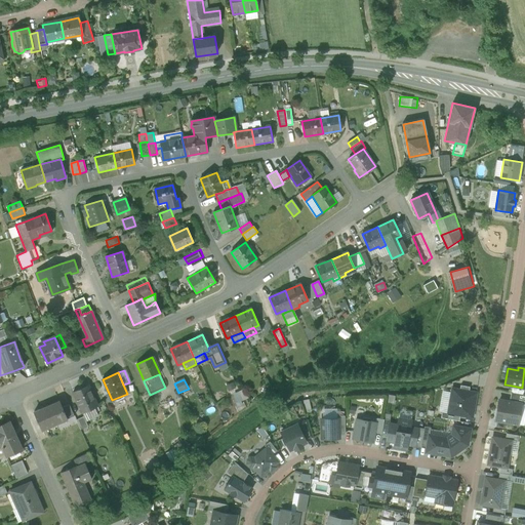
[(88,386),(73,393),(82,413),(86,411),(89,419),(97,415),(94,408),(97,406),(88,386)]
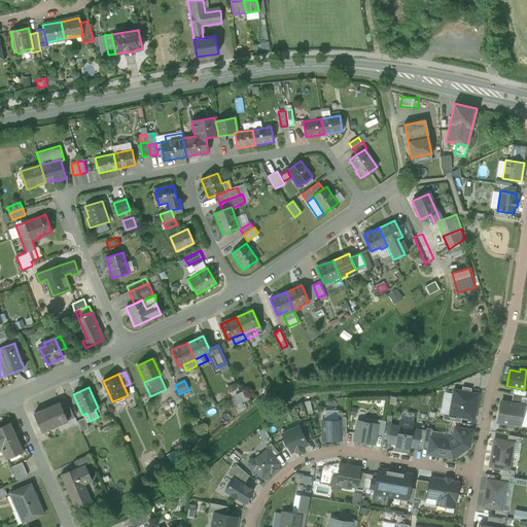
[(514,387),(513,394),(525,396),(526,389),(524,389),(514,387)]
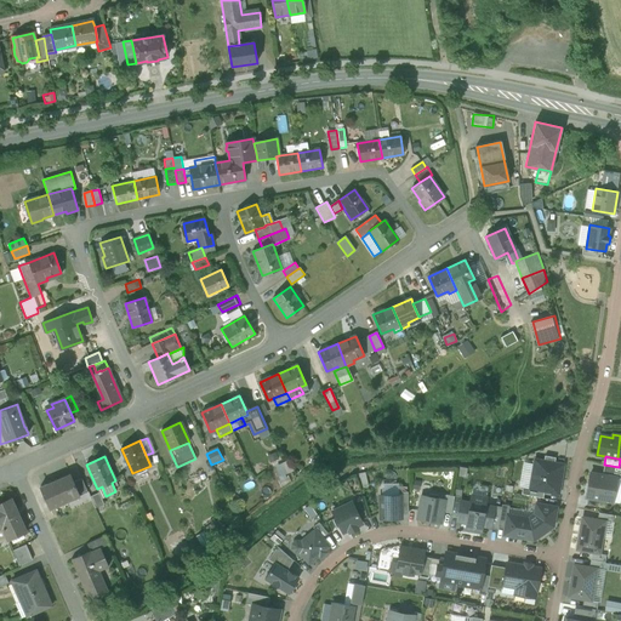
[(280,477),(294,472),(289,460),(277,465),(280,477)]
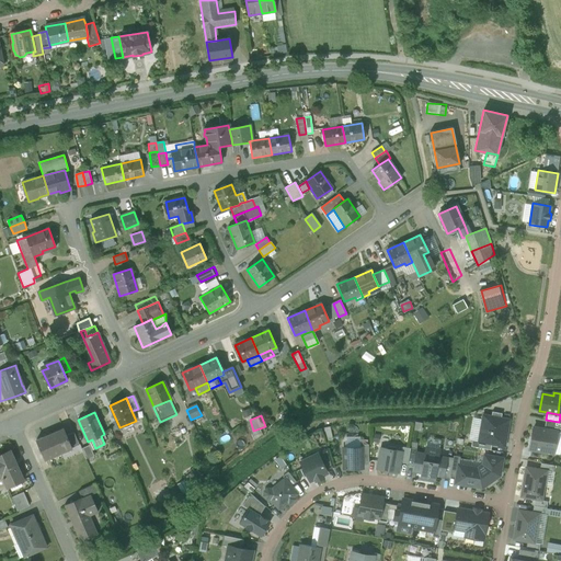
[(482,421),(478,442),(492,444),(504,446),(508,420),(501,419),(491,418),(483,415),(482,421)]
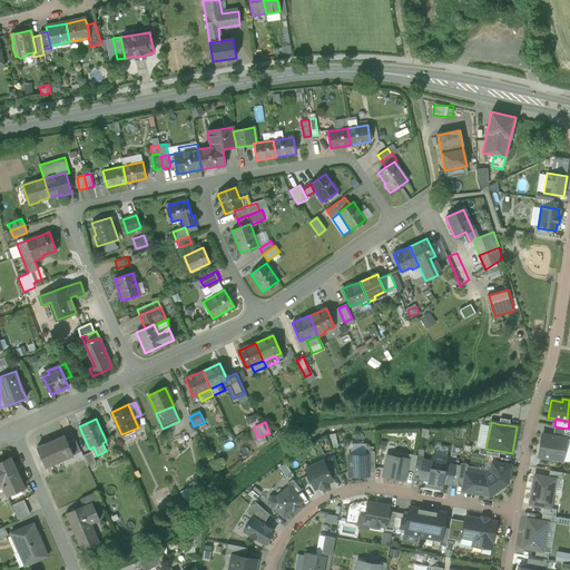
[(480,448),(485,449),(490,428),(481,426),(477,448),(480,448)]
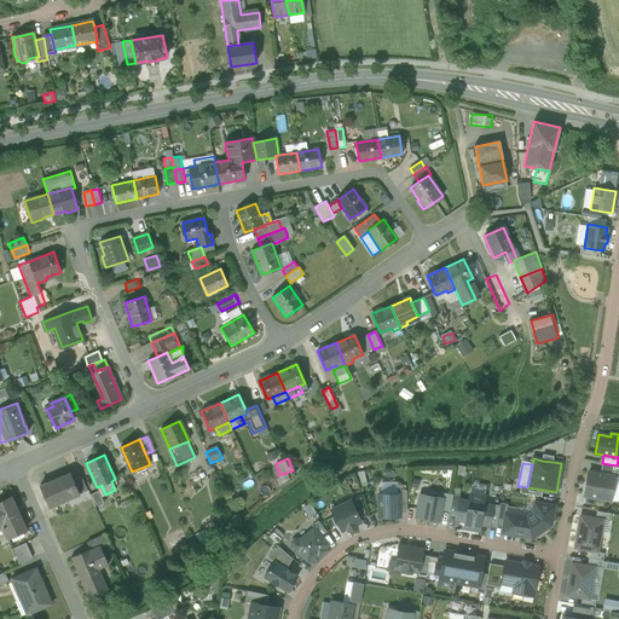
[(602,463),(600,474),(614,476),(618,476),(618,466),(617,466),(602,463)]
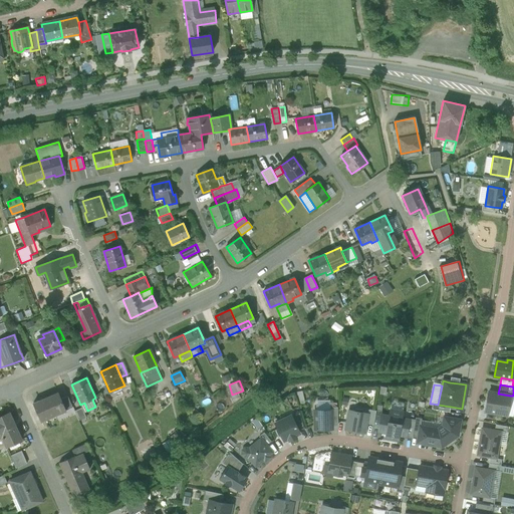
[(498,394),(489,392),(485,412),(507,416),(510,396),(498,394)]
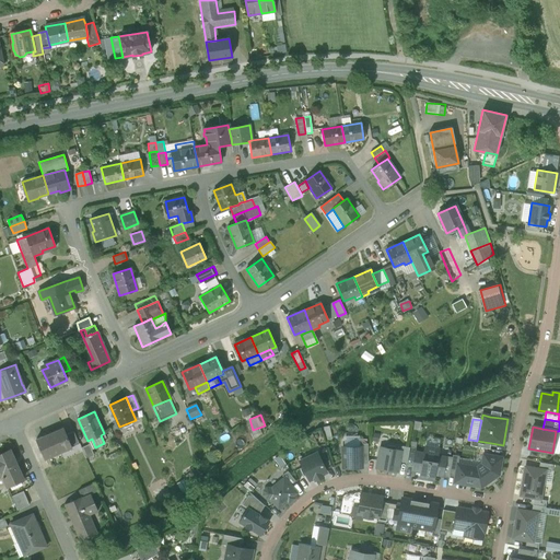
[(63,428),(36,440),(44,459),(72,447),(67,434),(63,428)]
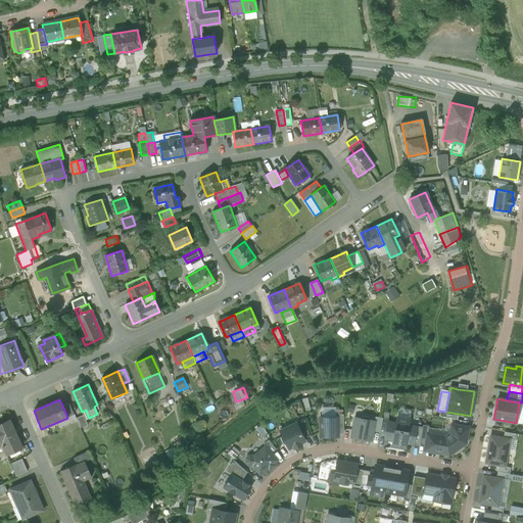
[(74,415),(68,403),(62,406),(67,418),(74,415)]
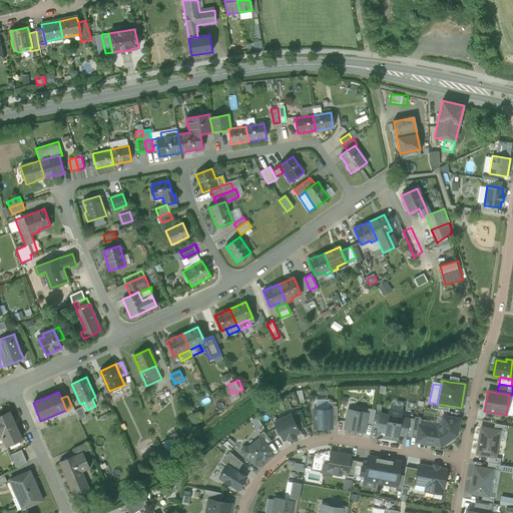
[(315,401),(315,410),(330,409),(330,407),(330,401),(315,401)]
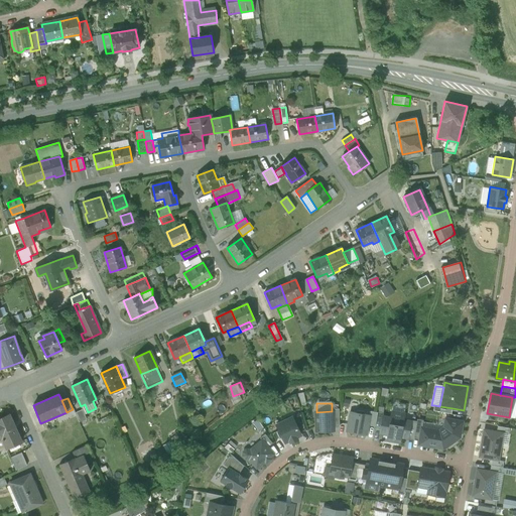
[(450,414),(453,408),(439,406),(434,405),(433,411),(450,414)]
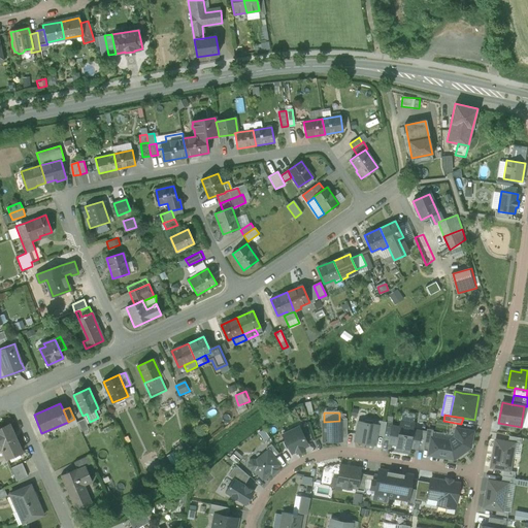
[(84,420),(76,423),(80,432),(88,429),(84,420)]
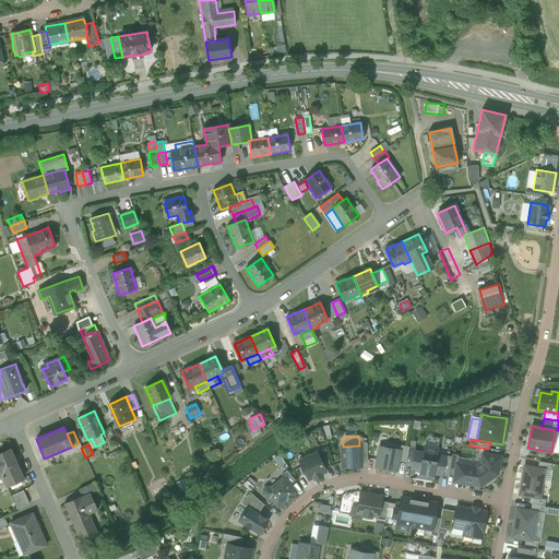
[(343,468),(361,467),(360,463),(360,445),(359,445),(343,447),(342,447),(343,468)]
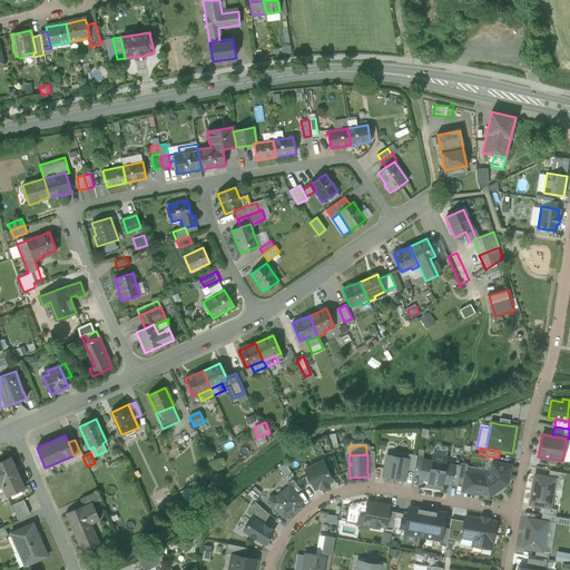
[(383,478),(404,481),(406,470),(409,459),(401,458),(402,455),(394,454),(393,457),(386,455),(383,478)]
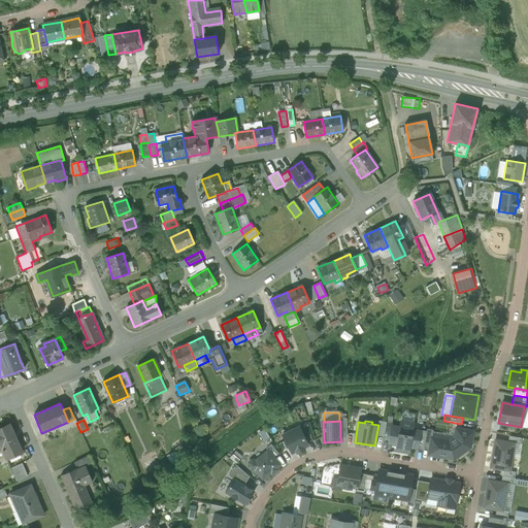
[(378,425),(376,435),(384,436),(386,422),(378,421),(378,425)]
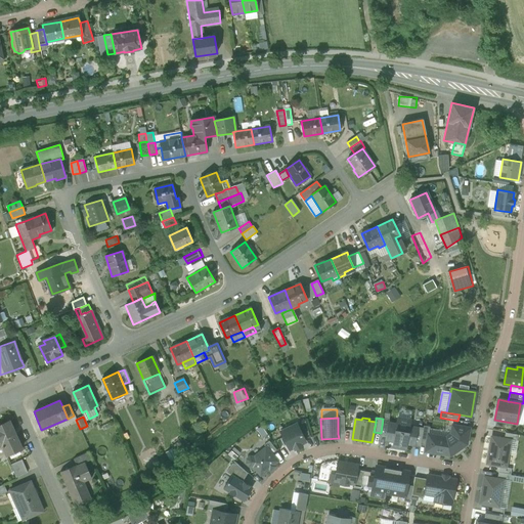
[(421,444),(423,430),(408,427),(409,420),(398,418),(396,425),(389,424),(386,440),(394,441),(393,446),(405,448),(406,444),(420,446),(421,444)]
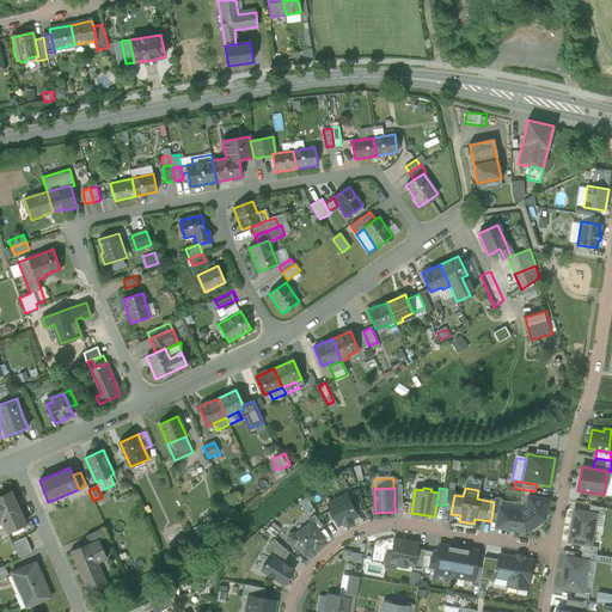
[(357,489),(347,495),(356,514),(363,510),(357,489)]
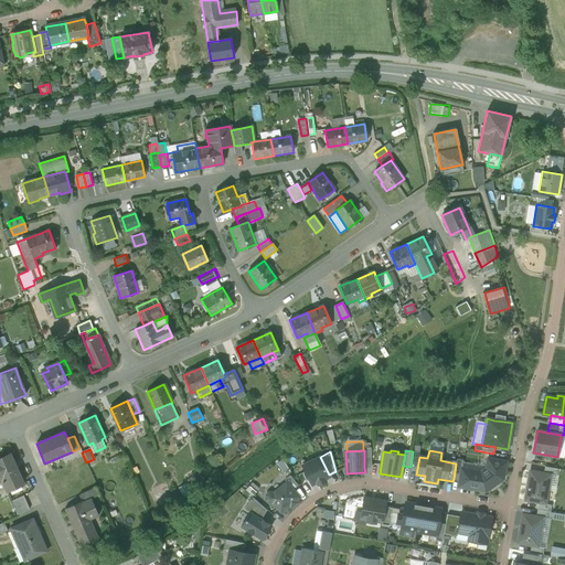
[(10,454),(0,458),(0,475),(7,490),(7,491),(23,483),(10,454)]
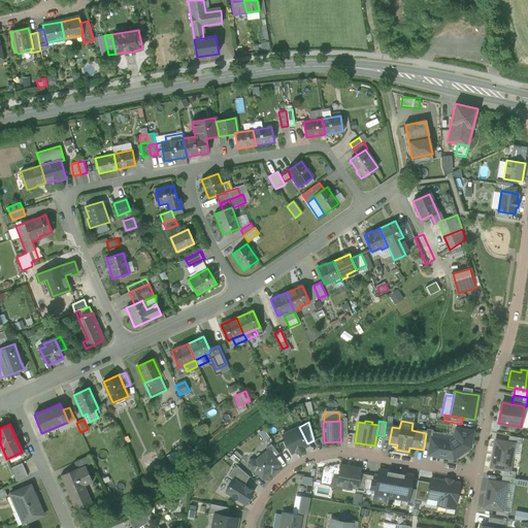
[(307,443),(299,427),(282,435),(285,441),(283,442),(286,450),(289,448),(291,454),(296,452),(297,453),(304,450),(303,448),(308,446),(307,443)]
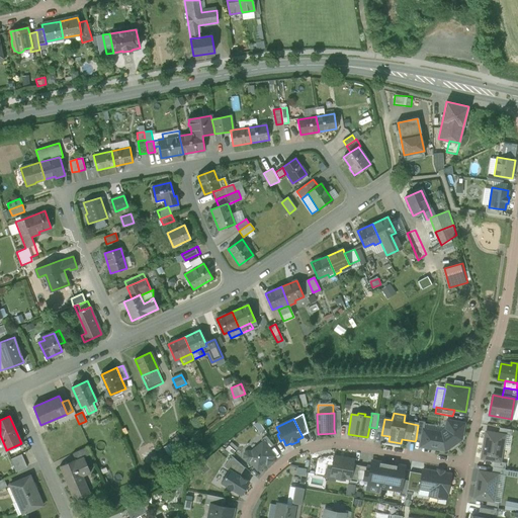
[(424,424),(423,430),(440,433),(446,430),(447,421),(441,420),(440,426),(440,427),(439,427),(424,424)]
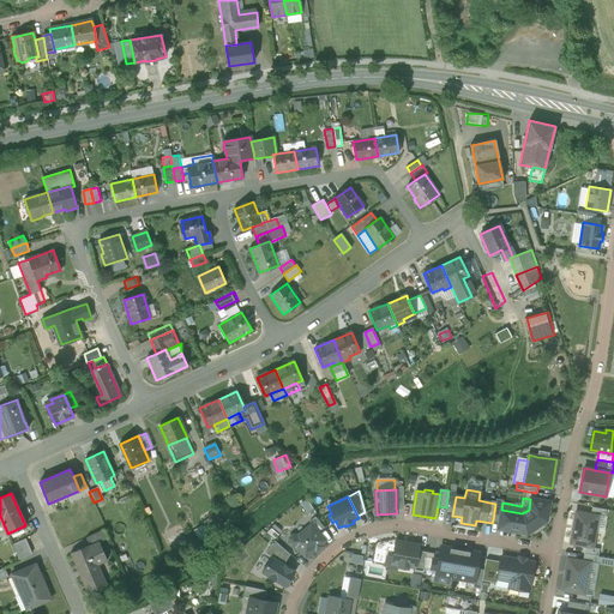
[(493,521),(500,522),(501,510),(503,503),(504,500),(497,499),(495,504),(493,521)]
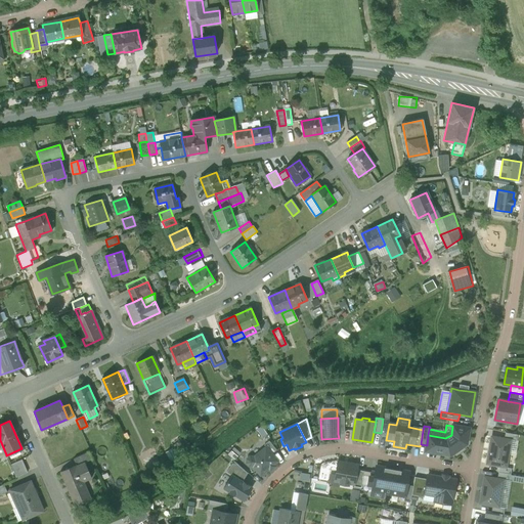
[(427,445),(426,451),(449,455),(467,444),(469,429),(452,426),(451,435),(445,438),(428,435),(427,445)]
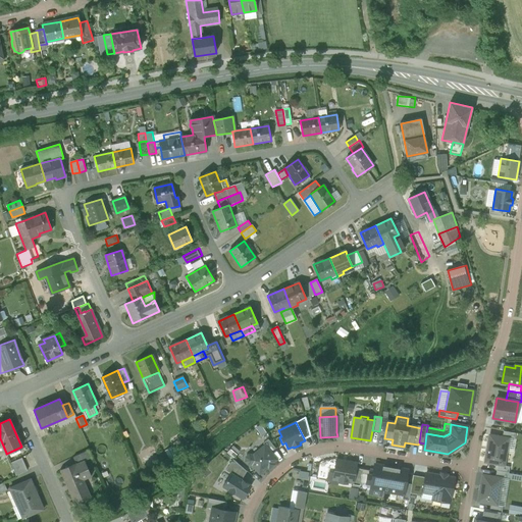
[(260,425),(255,428),(260,436),(265,433),(260,425)]
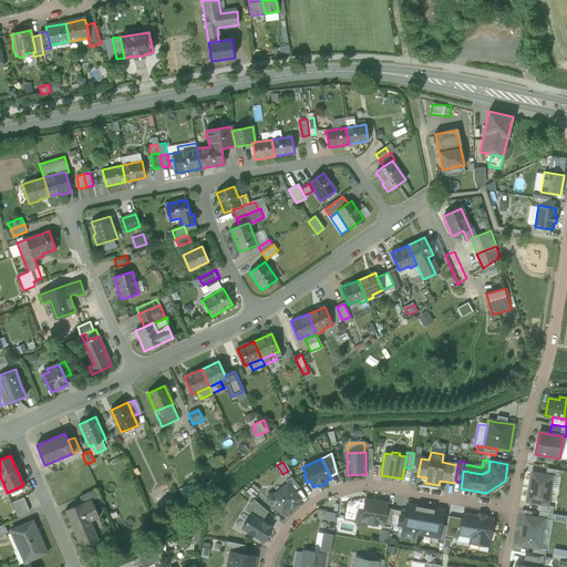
[(545,475),(532,473),(526,502),(547,505),(549,491),(552,476),(545,475)]
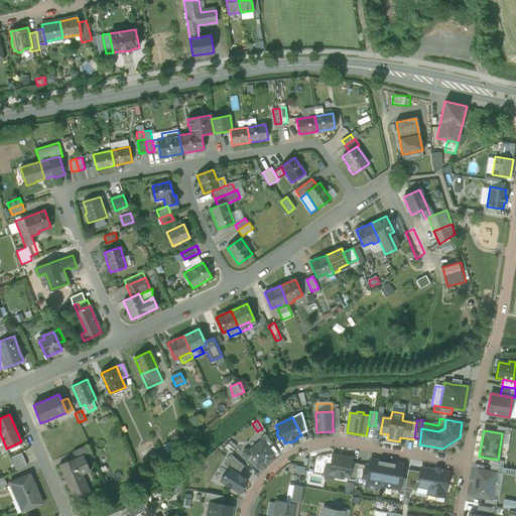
[(181,432),(172,437),(180,452),(189,445),(181,432)]
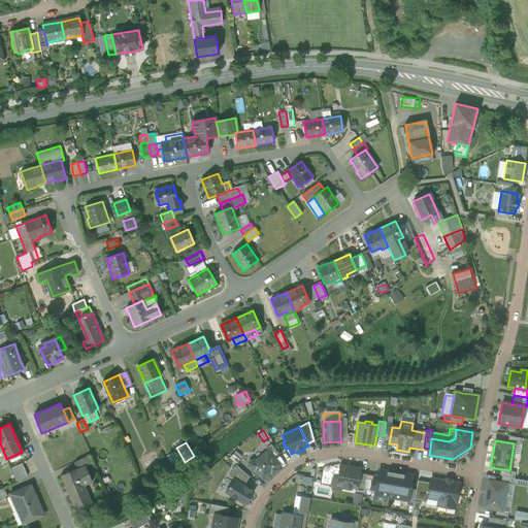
[(520,444),(514,443),(512,457),(519,459),(521,444),(520,444)]
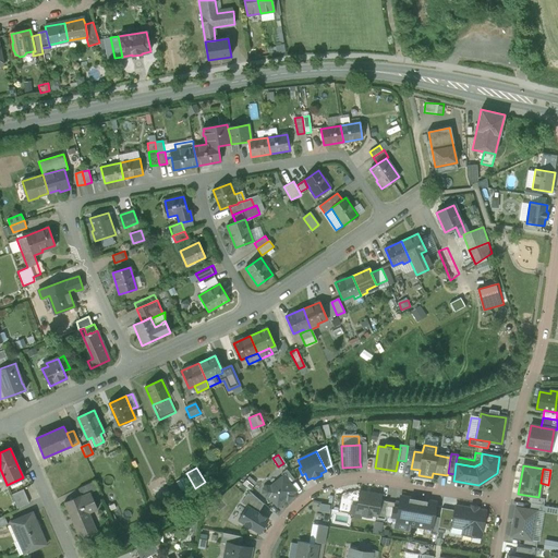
[(283,476),(290,484),(294,480),(287,470),(281,474),(283,476)]
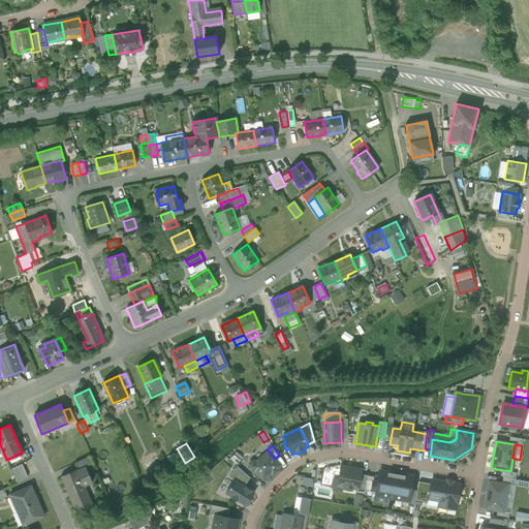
[(276,469),(280,466),(275,459),(269,452),(256,461),(252,461),(249,464),(249,468),(251,471),(255,471),(262,480),(272,473),(273,475),(278,471),(276,469)]
